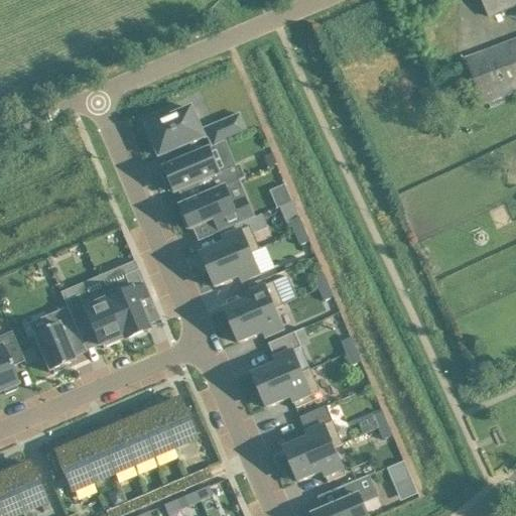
[(515,0),(482,0),(489,17),(515,5),(515,0)]
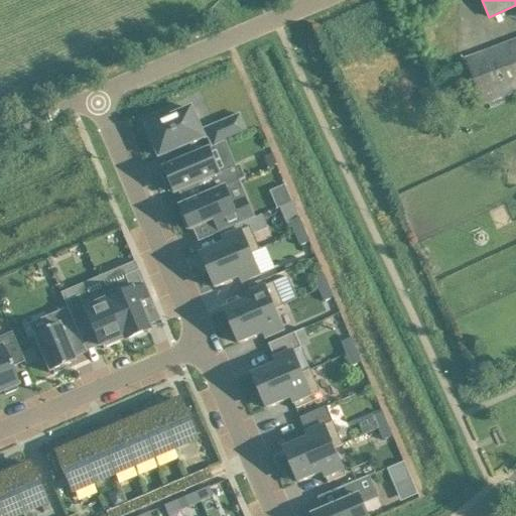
[(389,22),(380,26),(387,41),(396,37),(389,22)]
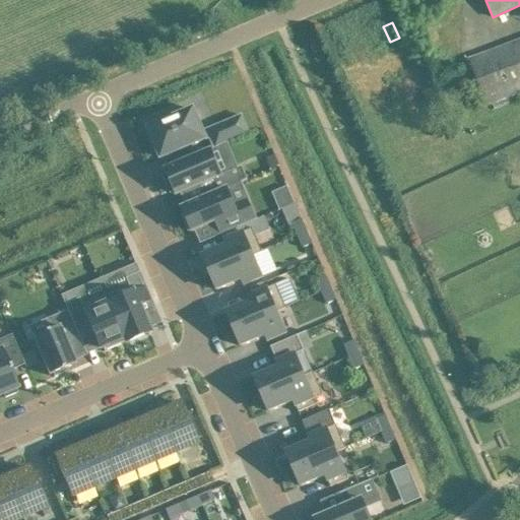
[(399,38),(390,42),(396,54),(405,50),(399,38)]
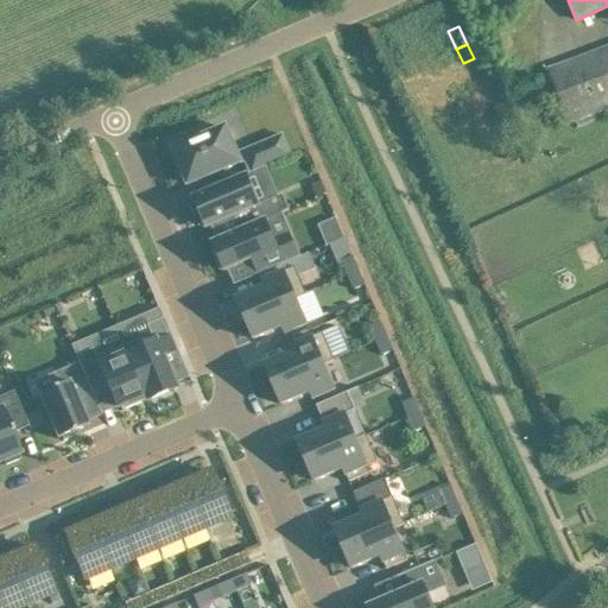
[(607,45),(553,64),(572,121),(607,108),(607,45)]
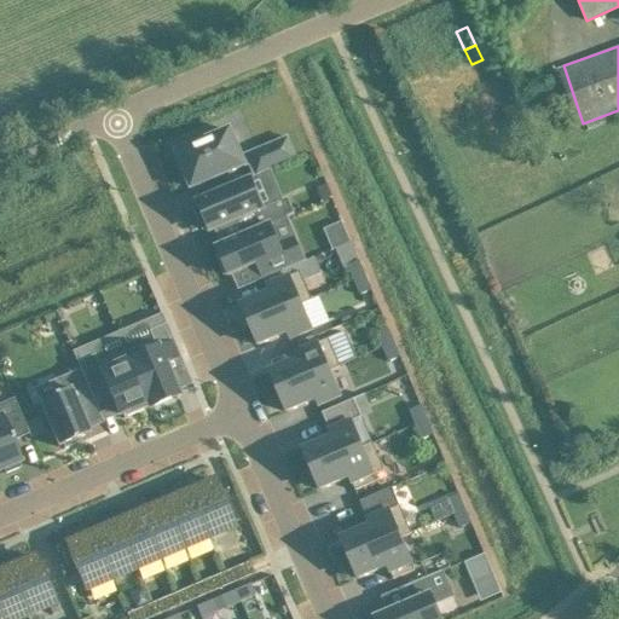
[(489,71),(476,76),(485,94),(496,90),(489,71)]
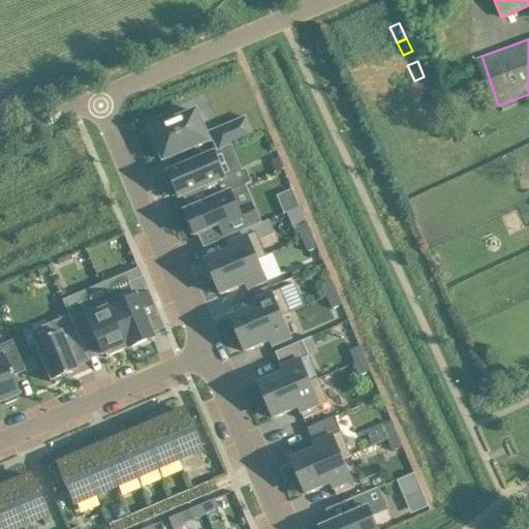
[(424,76),(414,81),(422,95),(431,91),(424,76)]
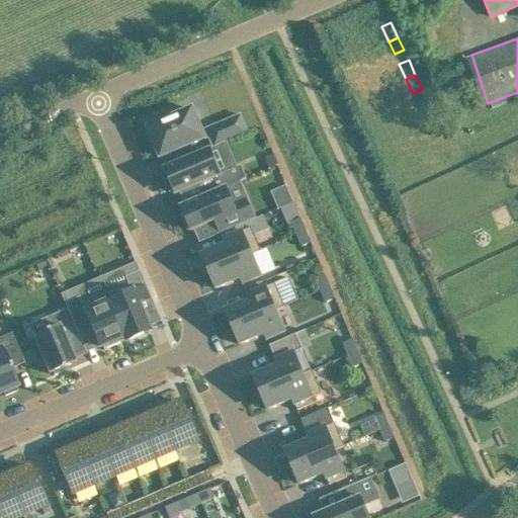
[(427,99),(418,103),(425,118),(434,114),(427,99)]
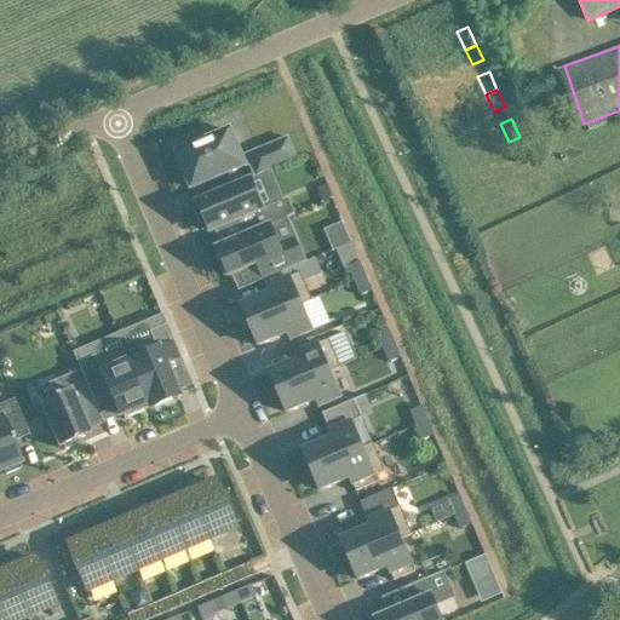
[(247,156),(242,158),(230,131),(177,154),(183,167),(182,167),(185,177),(187,176),(193,189),(251,165),(247,156)]
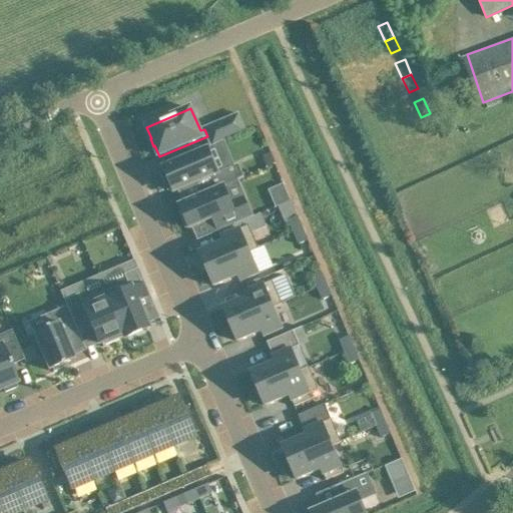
[(430,113),(421,117),(426,129),(435,125),(430,113)]
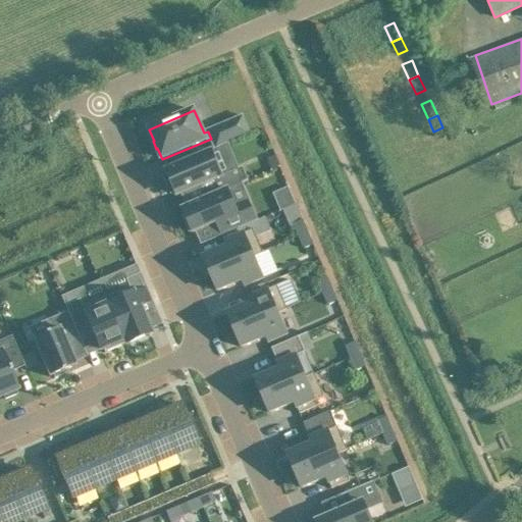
[(216,150),(252,135),(244,116),(230,121),(208,132),(211,139),(216,150)]
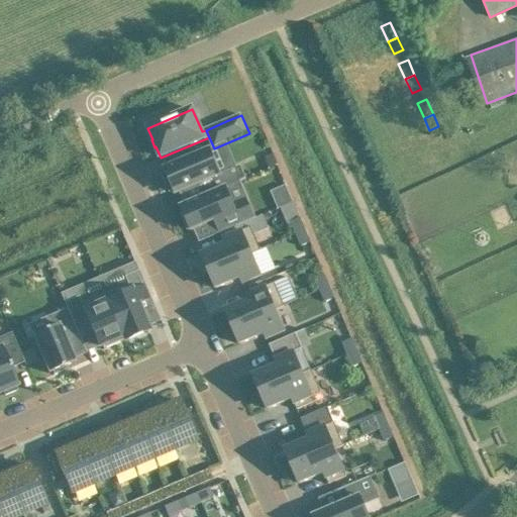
[(443,136),(434,140),(442,159),(452,154),(443,136)]
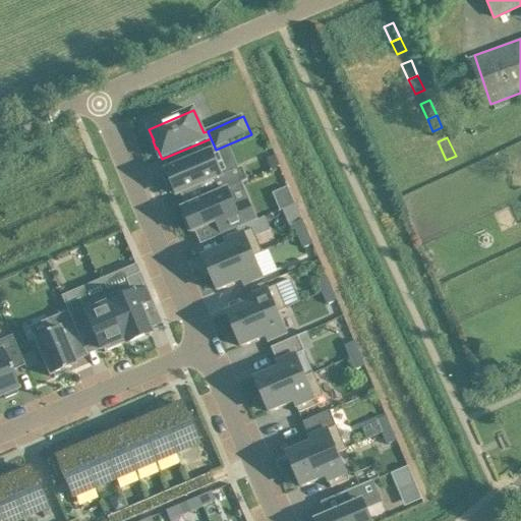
[(228,189),(248,180),(242,167),(222,176),(212,152),(167,171),(169,175),(164,177),(171,193),(176,191),(177,195),(200,186),(206,198),(228,189)]
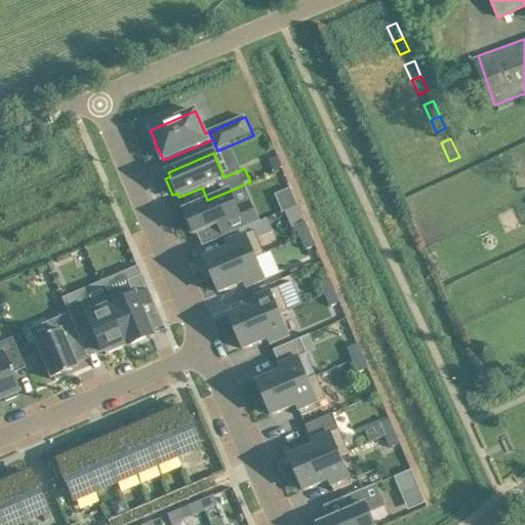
[(278,156),(269,160),(274,171),(282,167),(278,156)]
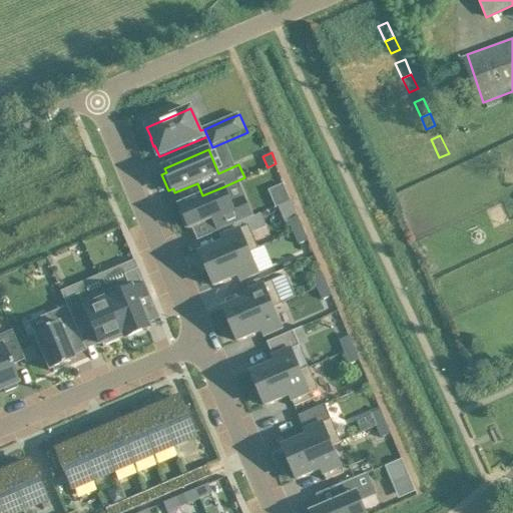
[(231,203),(224,186),(202,195),(179,205),(182,211),(179,212),(186,228),(189,227),(190,229),(213,219),(217,232),(252,217),(244,197),(231,203)]
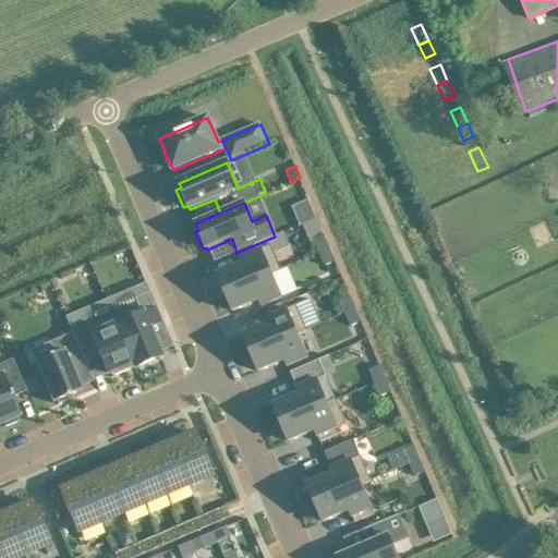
[(329,249),(325,237),(314,241),(319,253),(329,249)]
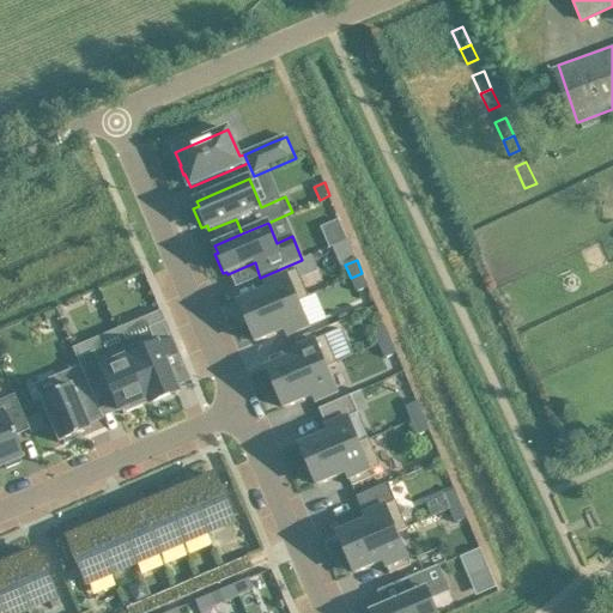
[(308,296),(297,269),(266,283),(268,290),(240,302),(248,322),(308,296)]
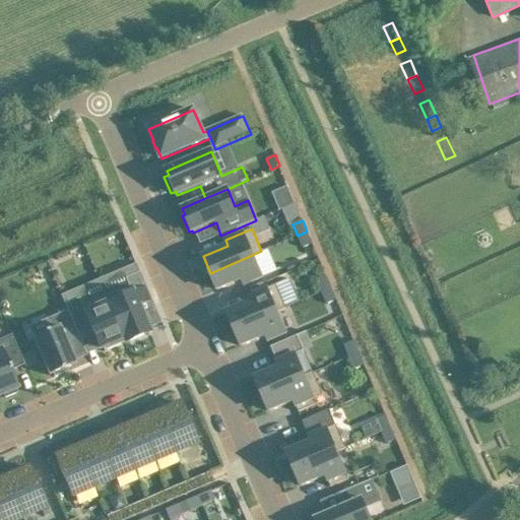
[(313,244),(307,232),(298,236),(303,248),(313,244)]
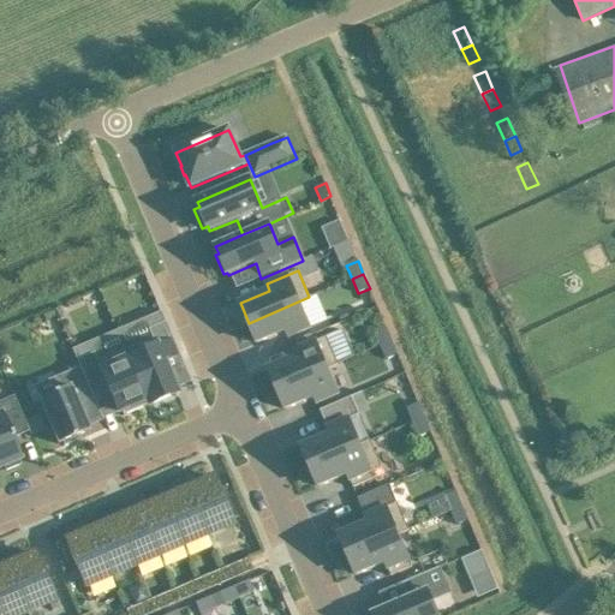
[(310,329),(299,303),(310,298),(309,297),(249,323),(257,344),(286,330),(288,338),(310,329)]
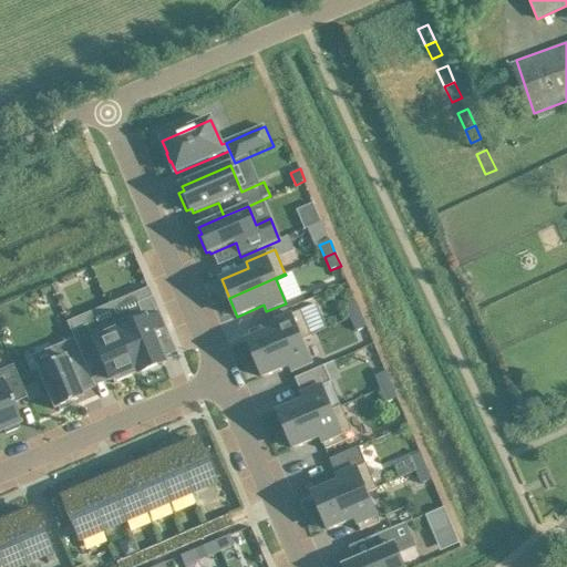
[(140,312),(114,323),(136,373),(136,374),(163,362),(151,334),(165,328),(148,288),(132,295),(140,312)]
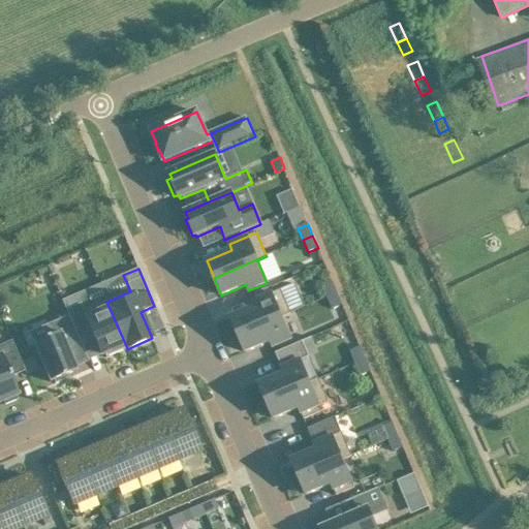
[(337,292),(332,281),(322,285),(328,297),(337,292)]
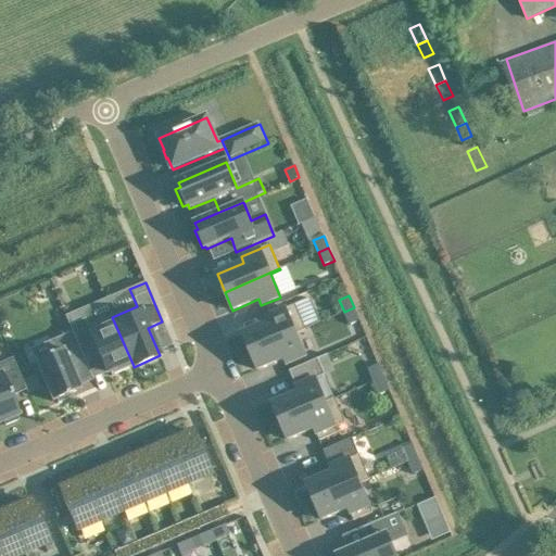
[(305,329),(295,304),(266,316),(269,323),(242,333),(250,352),(305,329)]
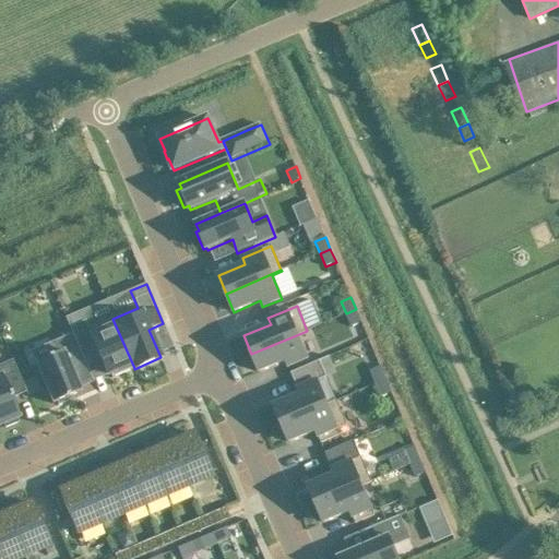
[(361,322),(356,309),(346,313),(352,326),(361,322)]
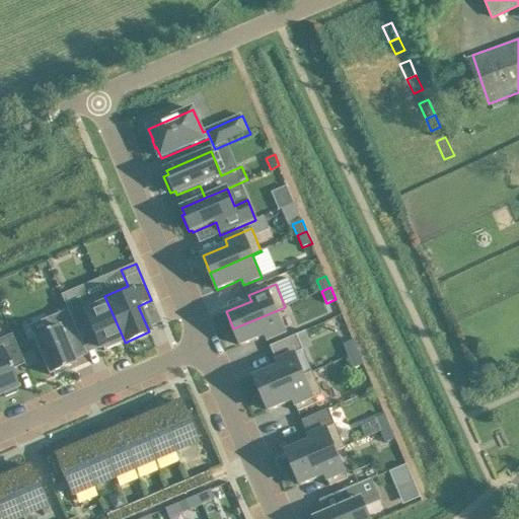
[(125,342),(104,296),(82,305),(79,297),(65,303),(77,331),(89,326),(99,349),(102,348),(103,351),(125,342)]
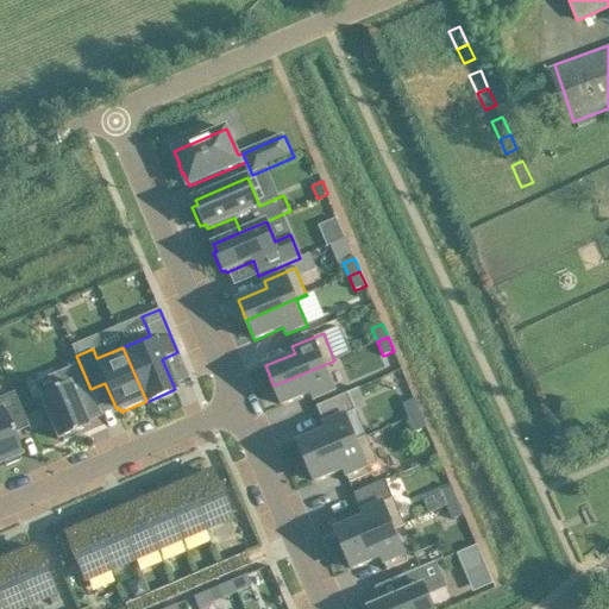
[(336,391),(325,365),(334,362),(334,360),(274,385),(282,406),(312,394),(314,400),(336,391)]
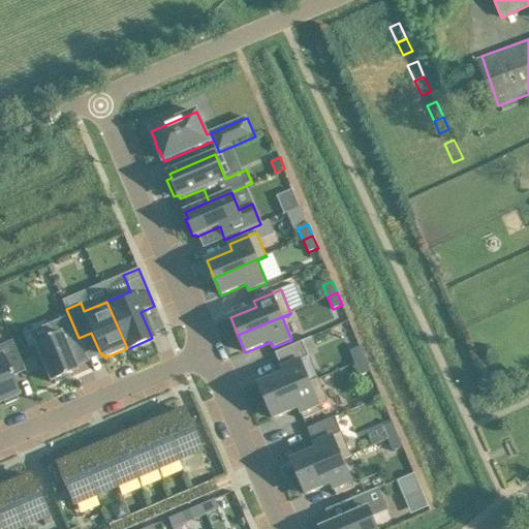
[(76,371),(66,346),(80,341),(79,338),(73,329),(68,315),(48,324),(53,336),(33,344),(50,382),(54,380),(55,383),(67,378),(65,375),(76,371)]
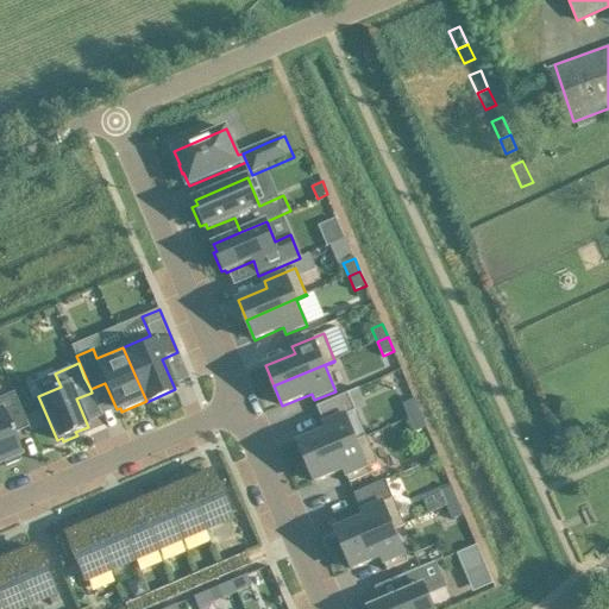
[(0,463),(4,463),(6,466),(19,460),(18,457),(22,454),(12,434),(27,427),(13,393),(0,397),(0,463)]
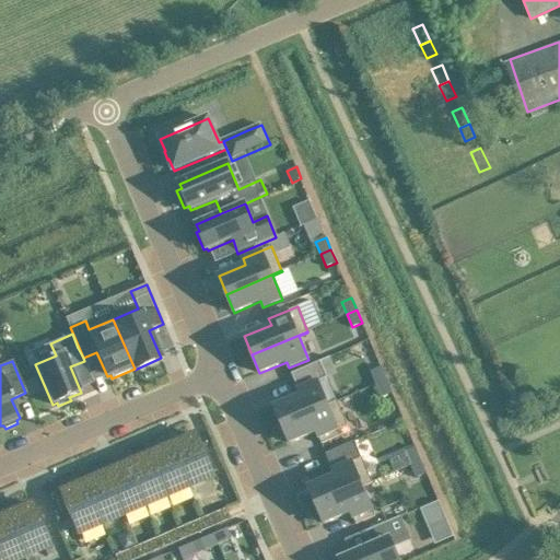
[(387,381),(382,368),(371,372),(376,385),(387,381)]
